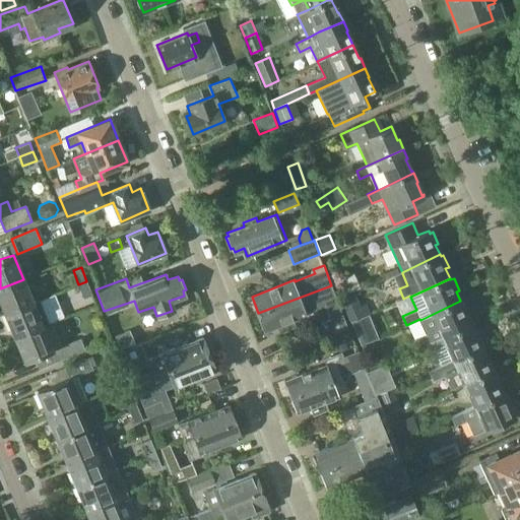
[(23,279),(0,288),(0,302),(5,315),(33,303),(23,279)]
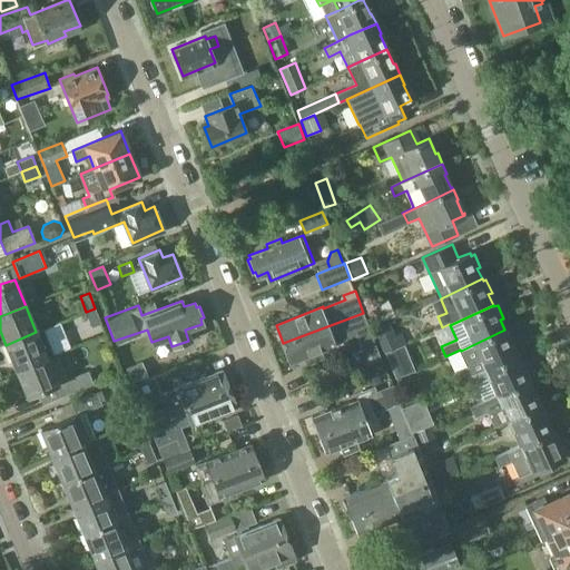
[(101,324),(95,308),(86,312),(92,327),(101,324)]
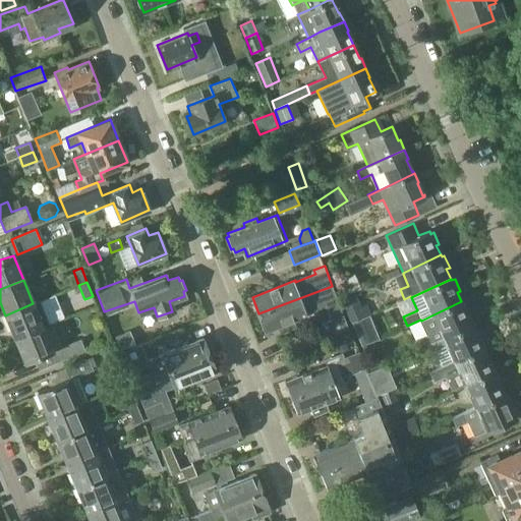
[(332,286),(258,313),(266,331),(325,307),(331,321),(321,325),(325,337),(348,328),(332,286)]
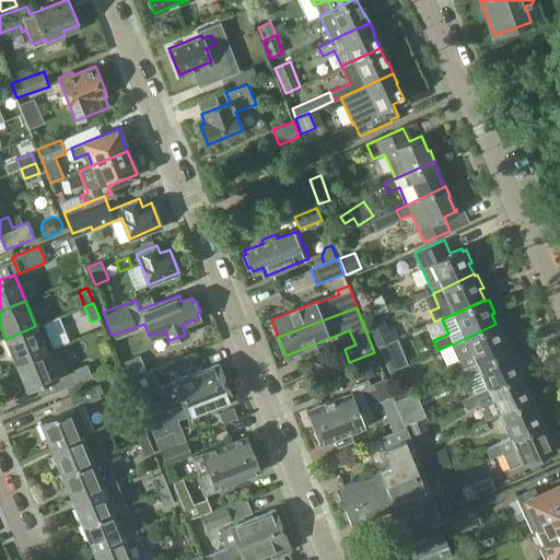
[(15,364),(54,349),(43,323),(35,326),(6,339),(15,364)]
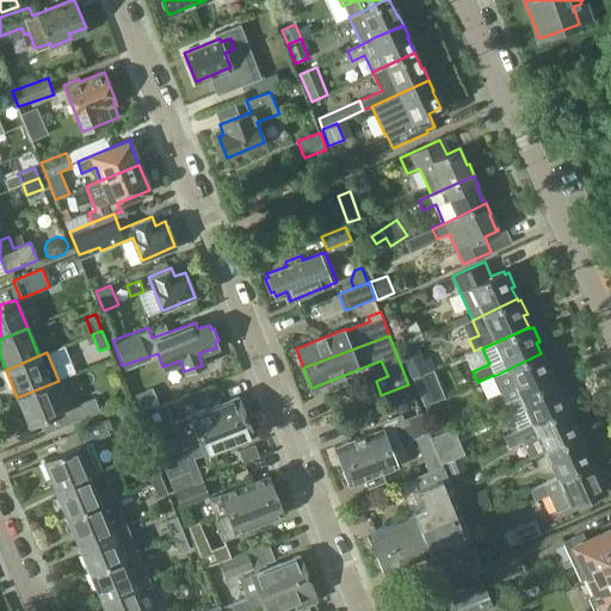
[(541,353),(494,376),(501,392),(487,399),(492,409),(554,381),(549,370),(551,369),(545,356),(542,357),(541,353)]
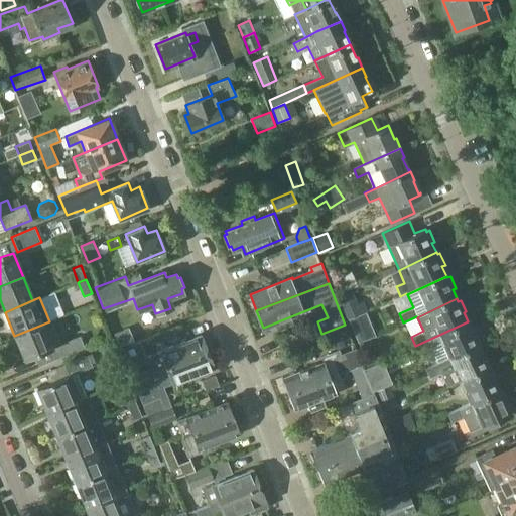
[(363,301),(358,303),(344,310),(348,319),(367,311),(363,301)]
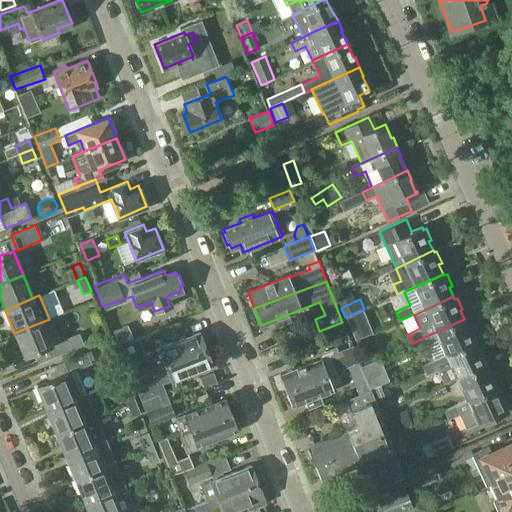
[(24,356),(34,352),(39,363),(84,345),(79,333),(60,341),(50,318),(49,319),(14,333),(24,356)]
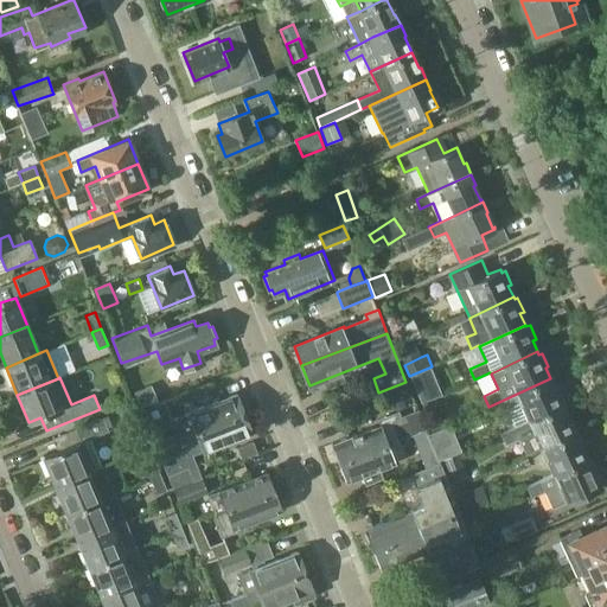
[(550,378),(489,407),(493,415),(508,409),(515,426),(502,432),(502,433),(563,406),(561,403),(564,402),(557,388),(555,389),(550,378)]
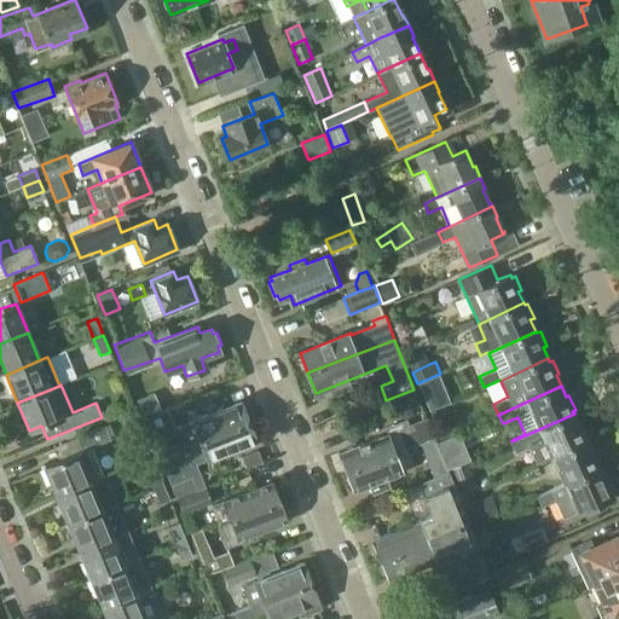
[(143,415),(161,408),(155,393),(137,400),(143,415)]
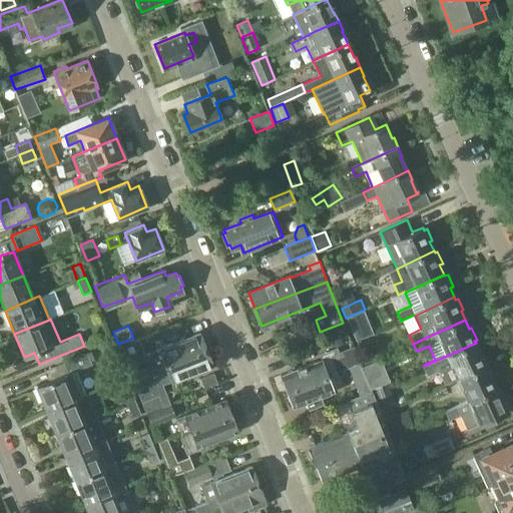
[(159,349),(145,355),(138,339),(119,347),(132,379),(205,349),(198,333),(159,349)]
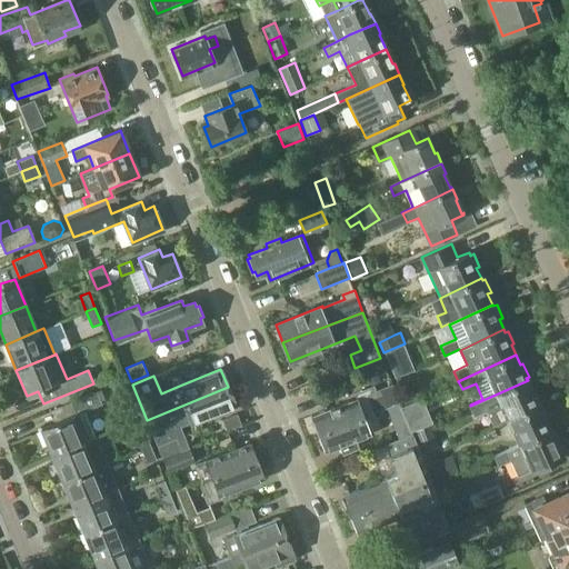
[(338,389),(333,377),(321,381),(326,393),(338,389)]
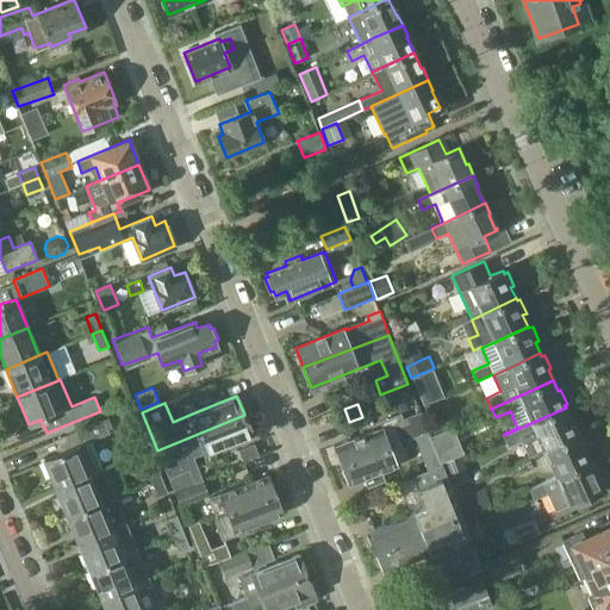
[(571,419),(566,408),(504,435),(509,444),(539,430),(547,449),(578,435),(577,433),(580,430),(574,417),(571,419)]
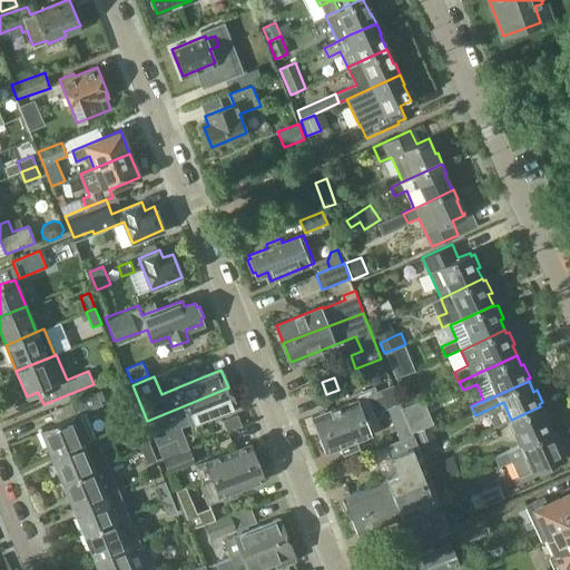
[(367,394),(312,416),(318,434),(375,413),(389,408),(401,403),(393,385),(376,391),(367,394)]
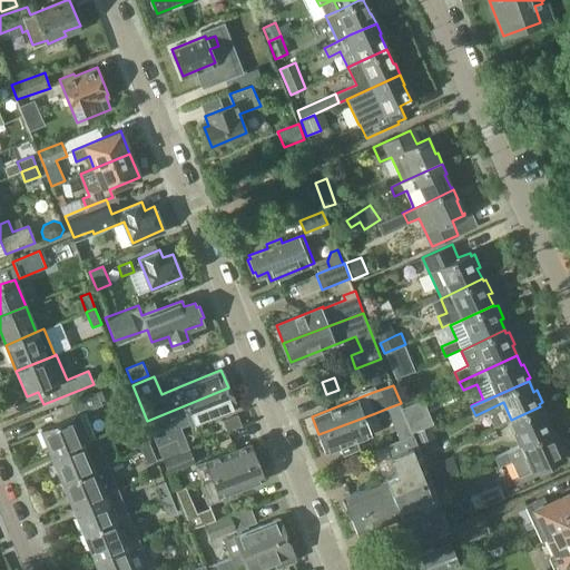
[(228,387),(147,421),(163,459),(189,449),(180,426),(192,423),(192,424),(235,406),(228,387)]
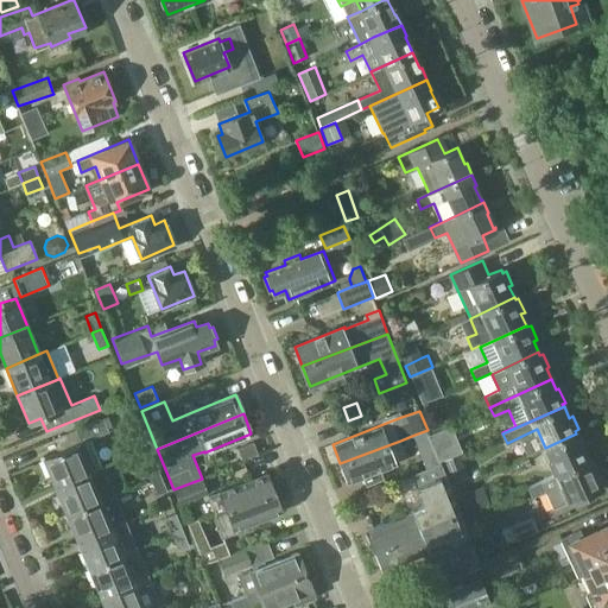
[(57,437),(63,449),(43,457),(55,487),(102,467),(90,439),(109,431),(103,418),(57,437)]
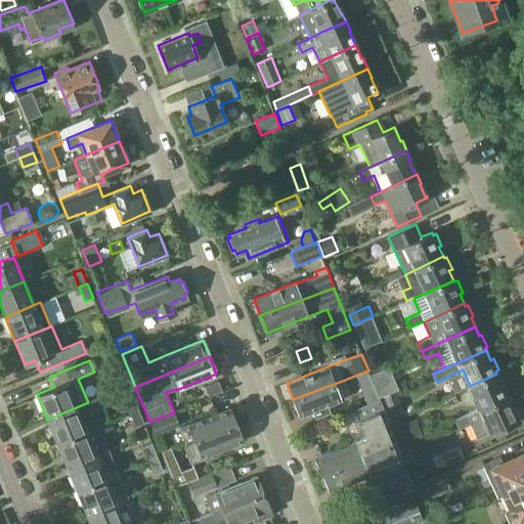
[(380,360),(368,365),(372,373),(383,368),(380,360)]
